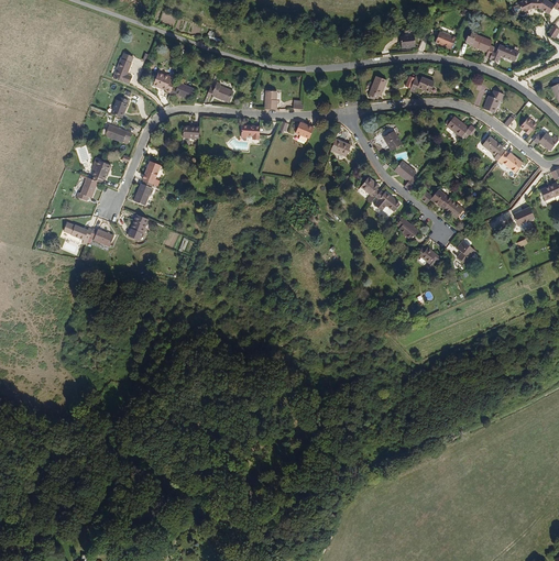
[(551,13),(557,6),(558,4),(557,4),(551,0),(521,0),(525,9),(535,6),(544,7),(551,13)]
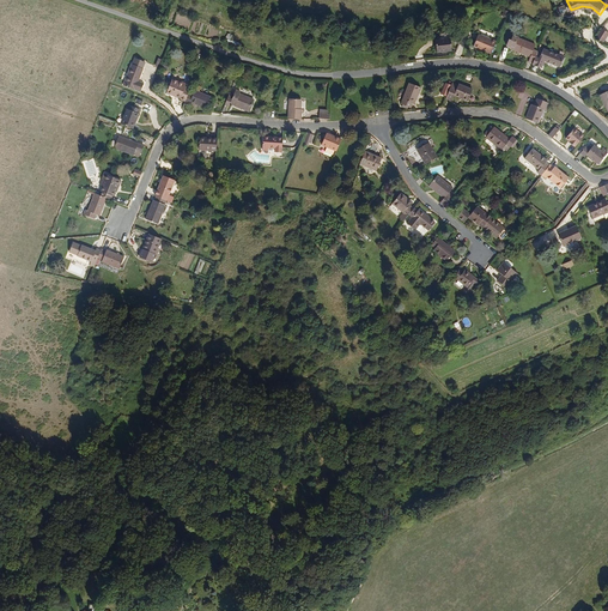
[(591,36),(600,41),(605,30),(596,26),(591,36)]
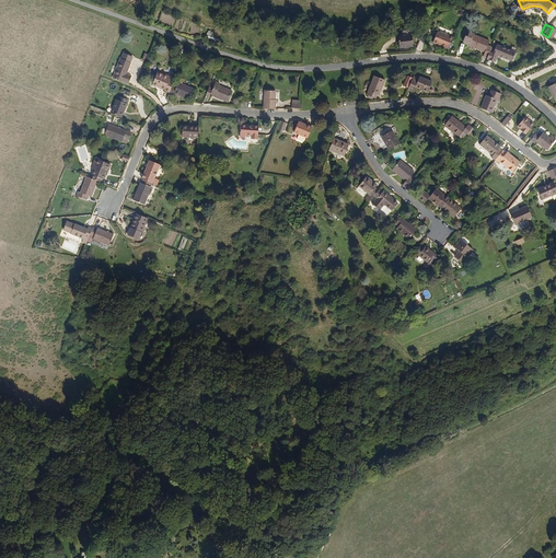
[(490,46),(486,44),(488,39),(473,33),(470,31),(467,35),(465,34),(463,39),(470,43),(468,44),(484,50),(482,55),(486,57),(488,50),(490,46)]
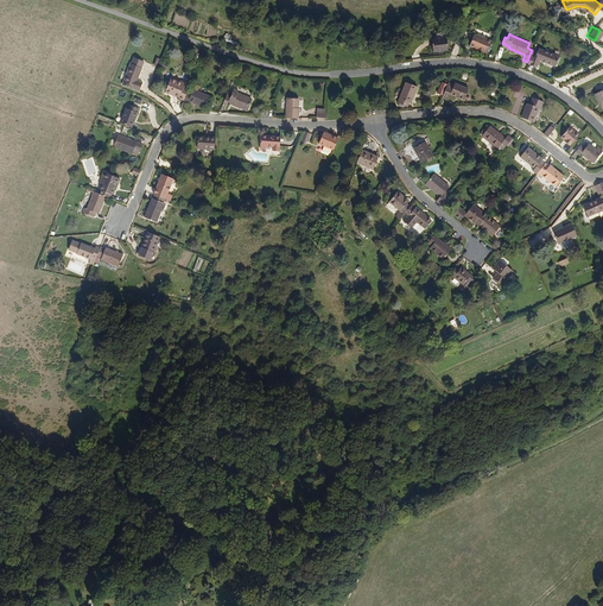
[(483,54),(488,43),(468,35),(463,45),(483,54)]
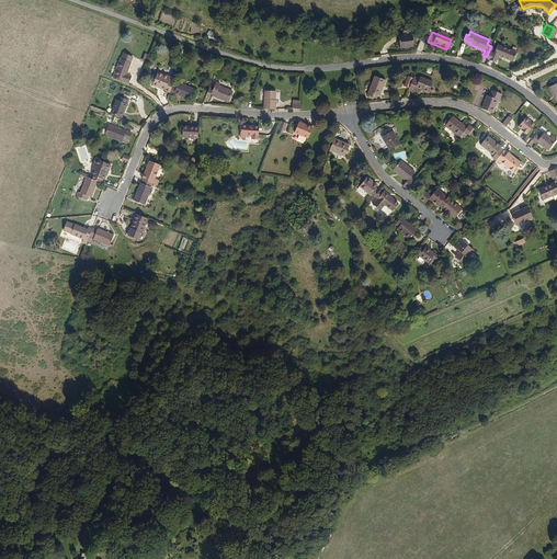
[(394,48),(409,47),(409,36),(394,36),(394,48)]
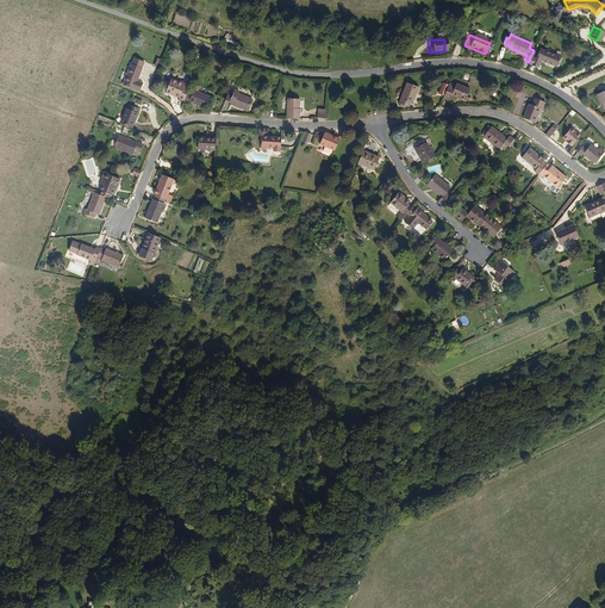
[(540,60),(555,66),(560,56),(540,48),(535,56),(531,55),(529,62),(528,62),(537,67),(540,60)]
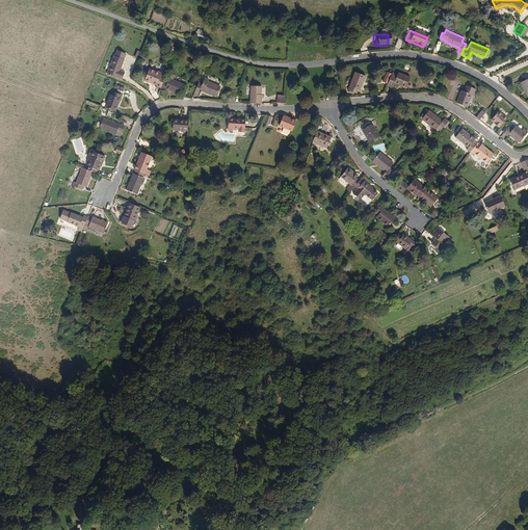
[(122,71),(117,70),(122,59),(121,59),(122,54),(114,51),(112,56),(111,56),(104,74),(119,79),(122,71)]
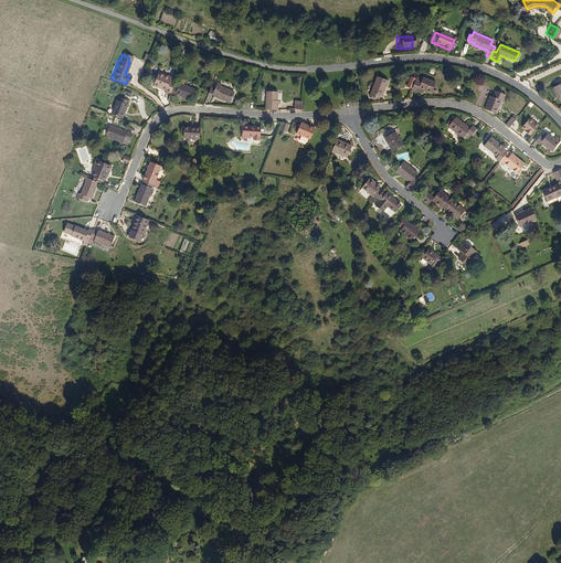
[(168,91),(170,85),(171,81),(167,78),(168,76),(160,73),(160,74),(155,72),(149,84),(156,86),(156,85),(162,87),(161,88),(168,91)]
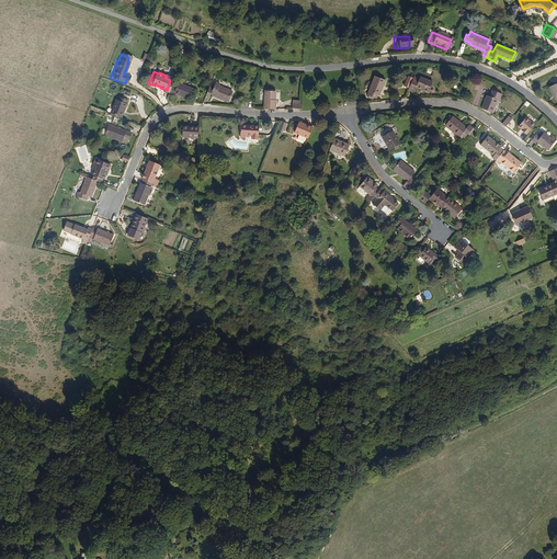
[(409,83),(412,77),(407,75),(404,86),(408,88),(409,86),(409,83)]
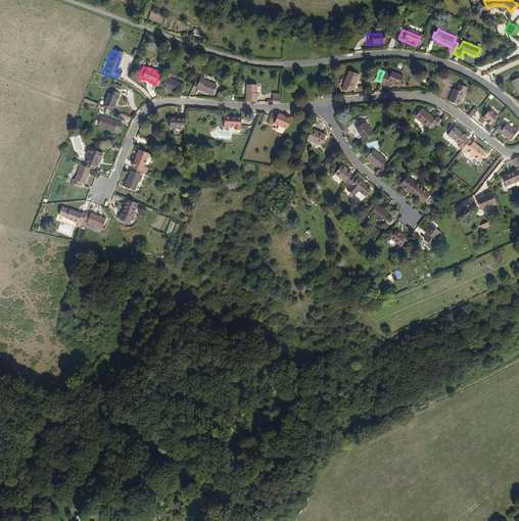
[(386,80),(398,85),(403,75),(390,70),(390,72),(385,69),(384,72),(381,78),(381,80),(380,82),(380,83),(385,85),(386,80)]
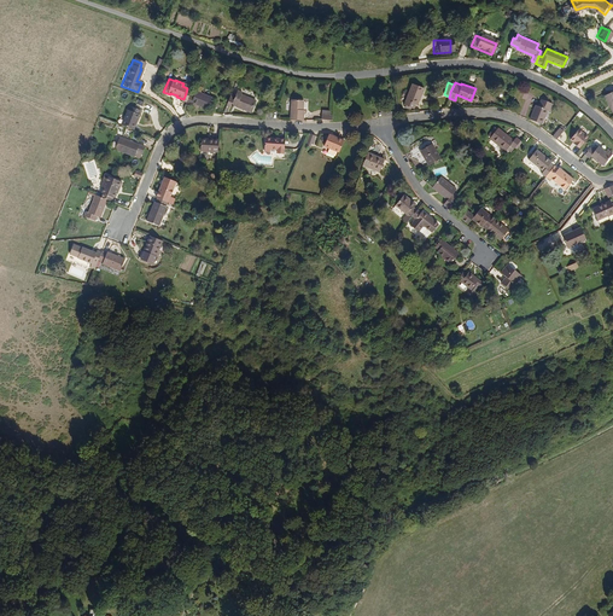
[(414,104),(416,104),(422,88),(412,83),(403,103),(413,108),(414,104)]
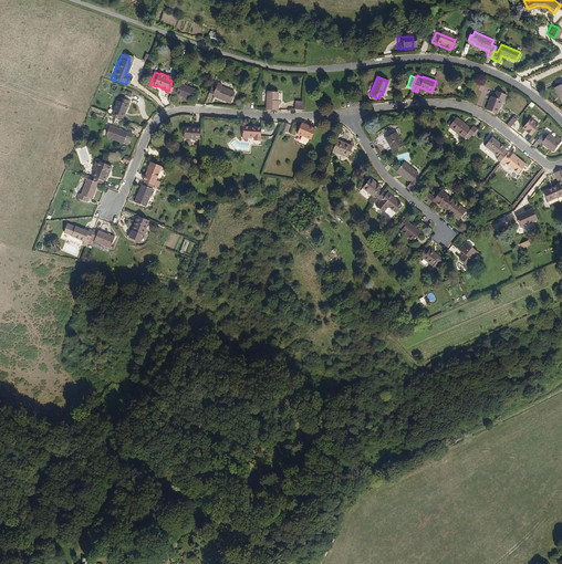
[(173,93),(183,96),(187,86),(176,82),(175,86),(170,85),(168,91),(167,93),(172,94),(173,93)]
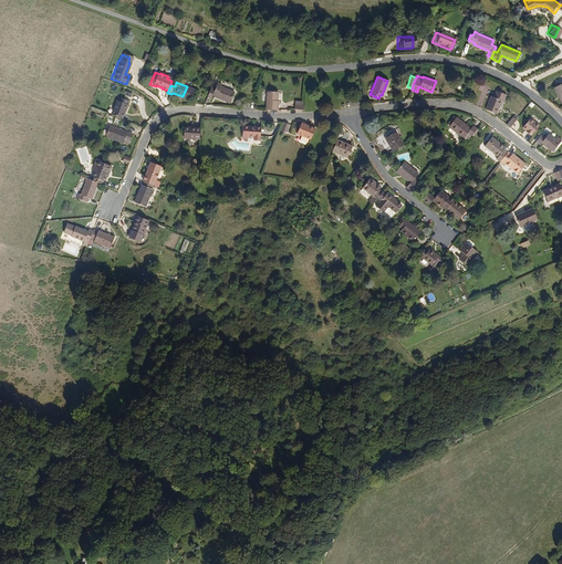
[(208,97),(225,104),(229,93),(217,89),(217,86),(212,85),(210,92),(207,91),(204,97),(207,100),(208,97)]
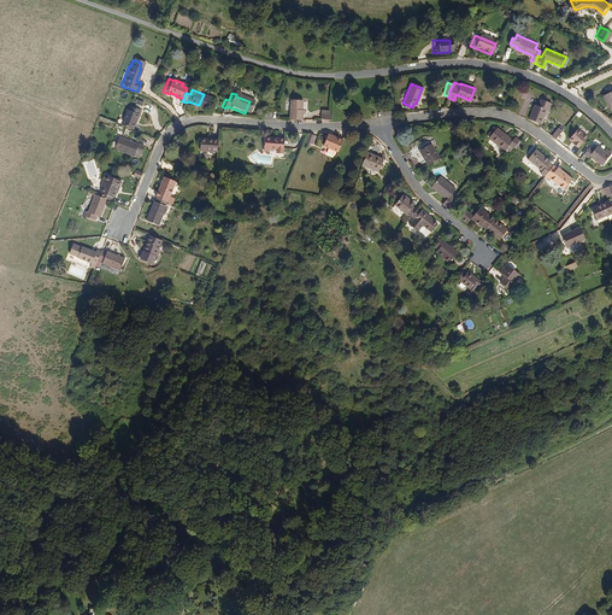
[(529,118),(541,124),(547,110),(548,110),(551,103),(540,98),(536,105),(535,104),(529,118)]
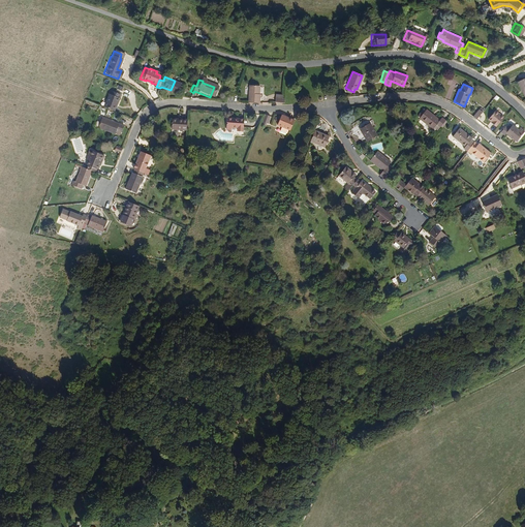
[(260,93),(259,93),(259,85),(249,85),(248,101),(259,101),(260,93)]
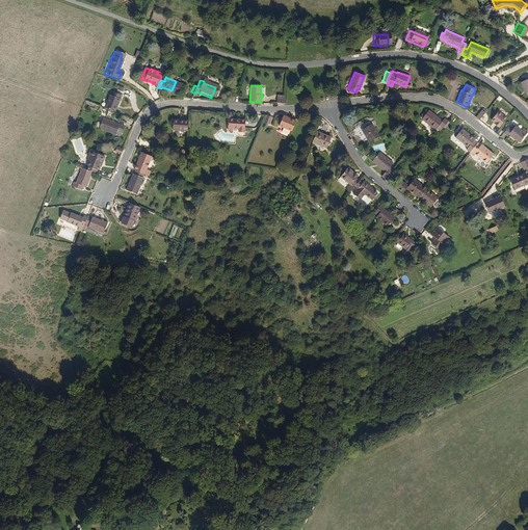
[(101,107),(112,111),(119,95),(109,91),(108,95),(106,94),(101,107)]
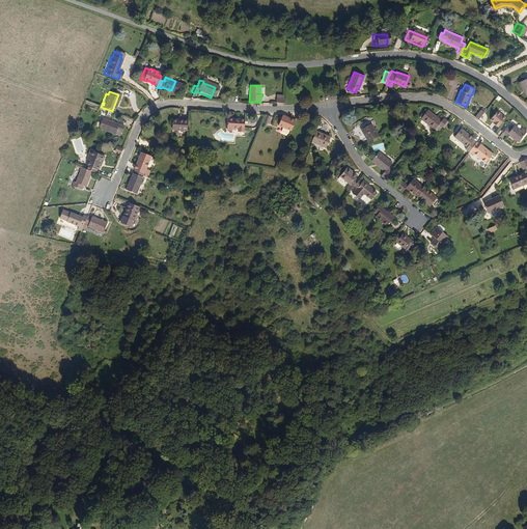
[(443,118),(441,120),(425,108),(418,117),(434,129),(438,124),(441,128),(447,120),(443,118)]
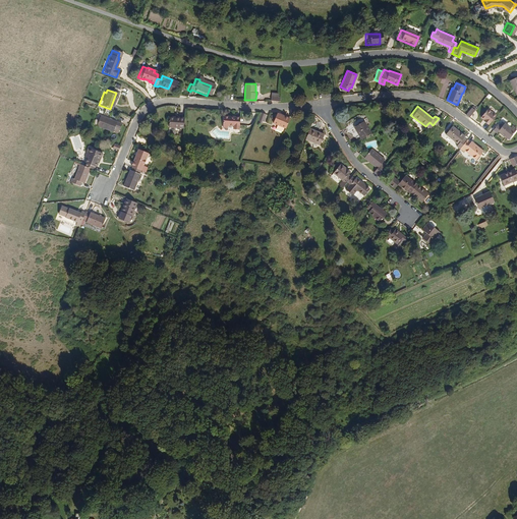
[(465,115),(468,118),(474,111),(471,108),(465,115)]
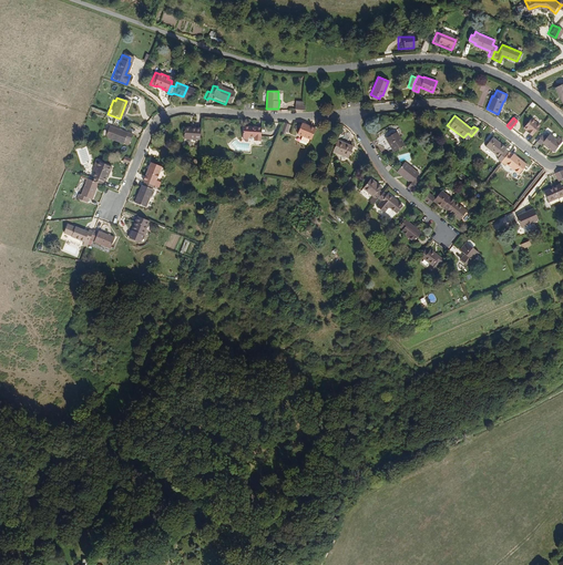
[(531,119),(523,129),(526,131),(525,132),(531,136),(540,126),(531,119)]
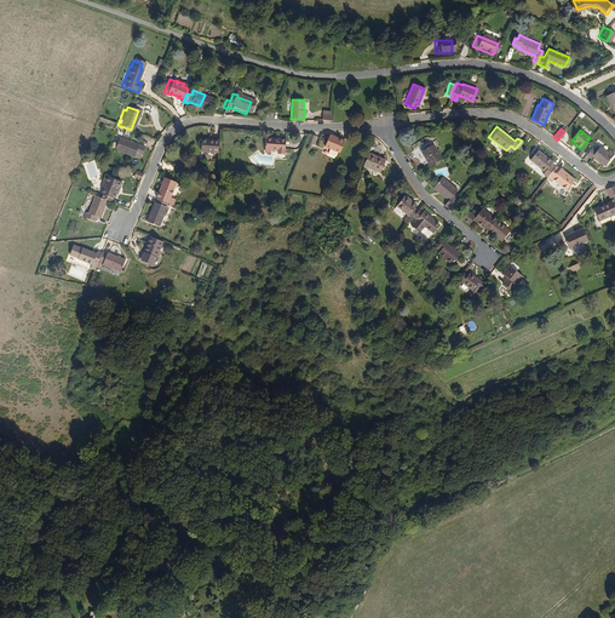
[(323,146),(339,152),(344,139),(329,133),(323,146)]
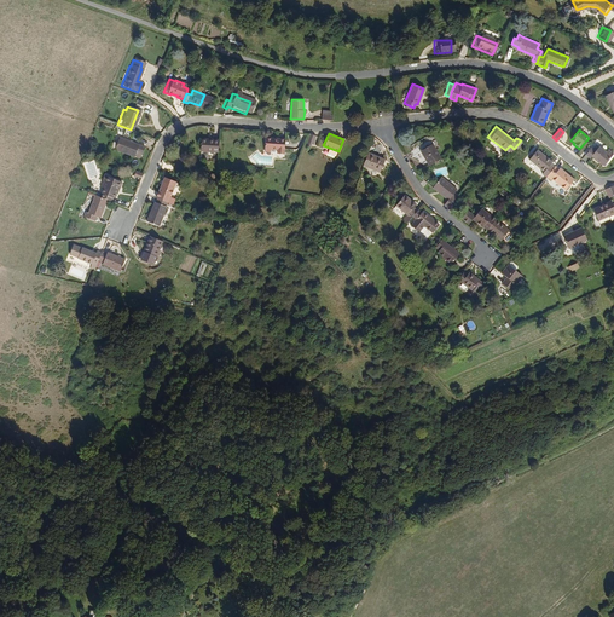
[(272,146),(276,146),(278,137),(265,134),(264,148),(272,149),(272,146)]
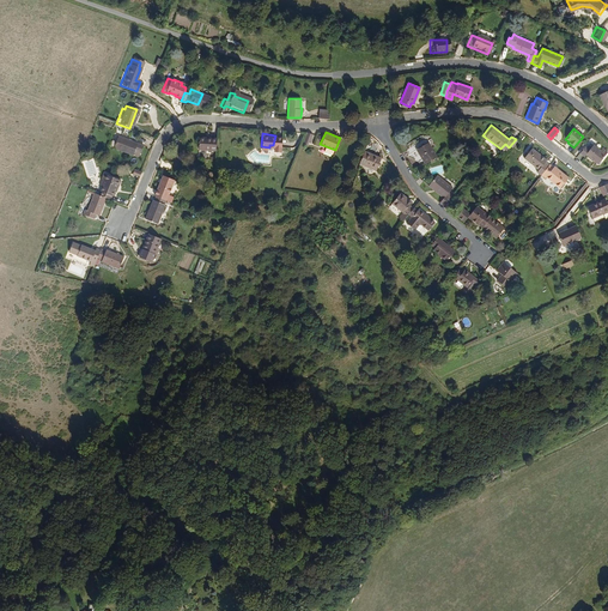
[(137,153),(140,145),(115,135),(110,147),(128,155),(131,151),(137,153)]
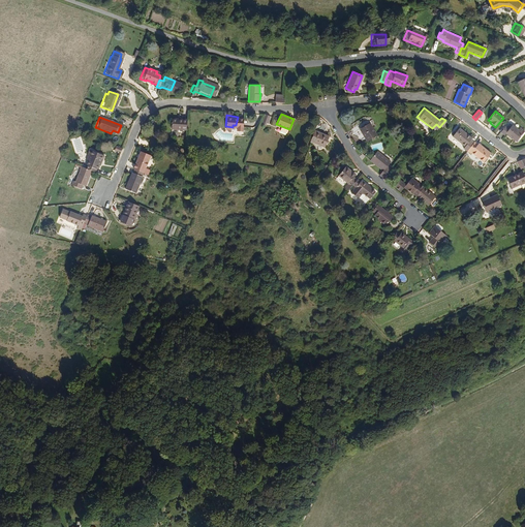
[(168,129),(183,130),(184,119),(179,119),(179,121),(168,121),(168,129)]
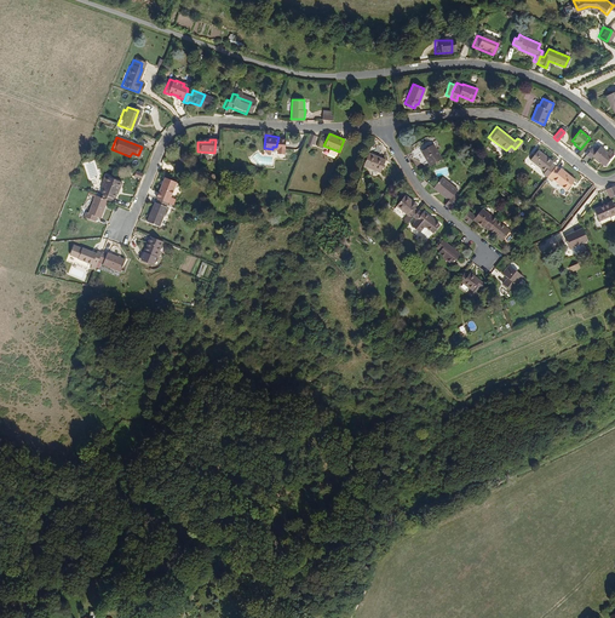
[(430,165),(442,158),(434,143),(421,150),(430,165)]
